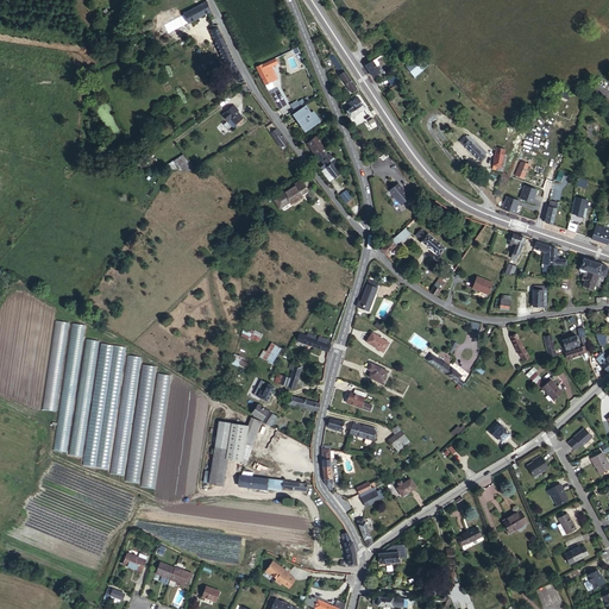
[(201,0),(177,13),(182,23),(201,13),(203,18),(208,14),(205,8),(201,0)]
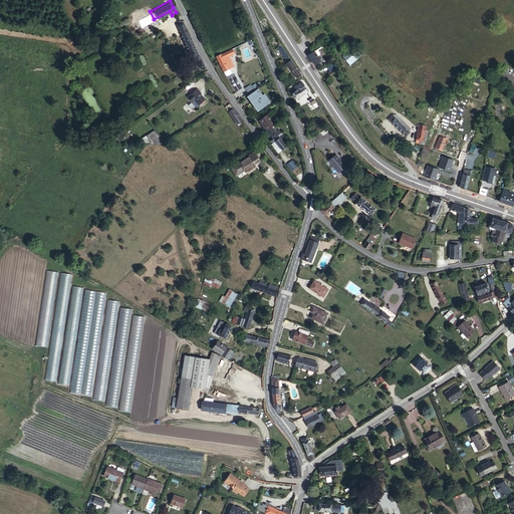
[(177,29),(182,26),(180,20),(174,22),(177,29)]
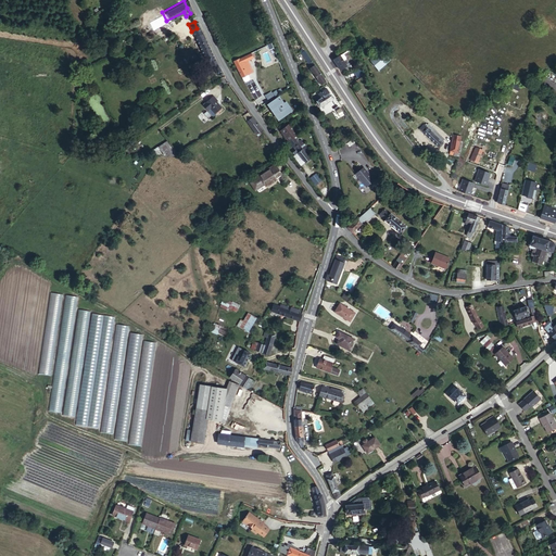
[(373,64),(386,54),(391,51),(386,43),(368,57),(373,64)]
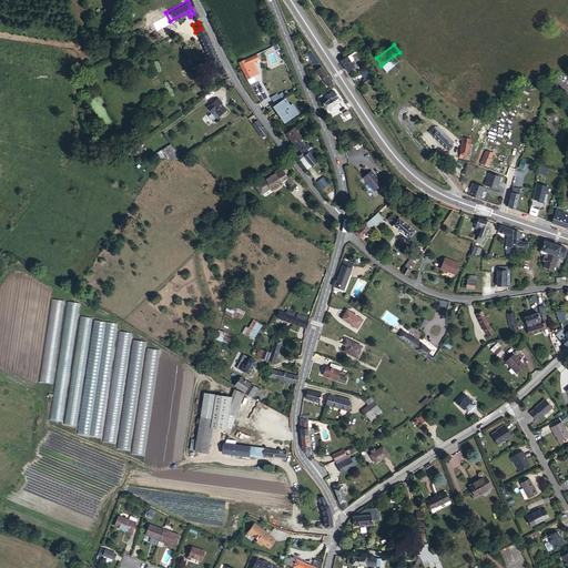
[(334,83),(313,51),(307,54),(318,70),(317,71),(327,88),(334,83)]
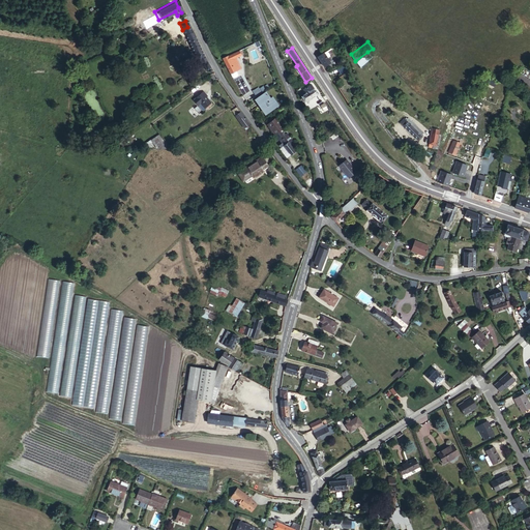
[(319,59),(325,67),(331,62),(327,58),(334,53),(336,57),(340,55),(334,48),(324,55),(319,59)]
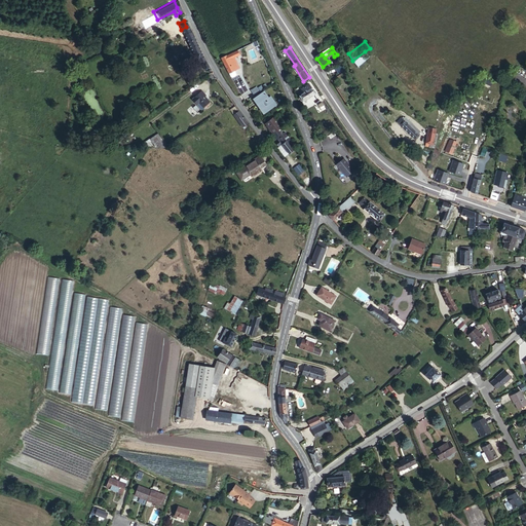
[(236,51),(221,60),(230,77),(231,77),(234,76),(235,74),(233,71),(237,69),(232,59),(238,55),(236,51)]
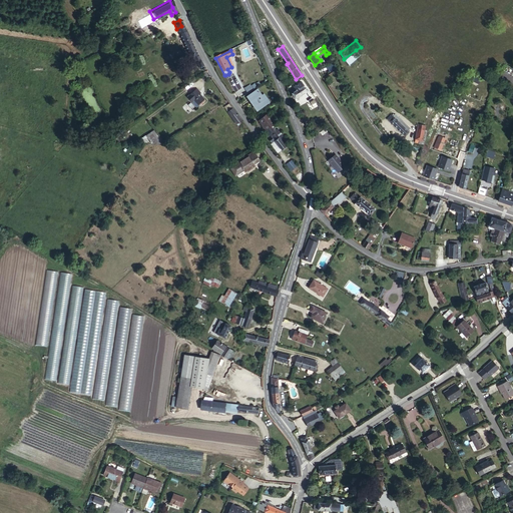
[(361,58),(356,50),(344,59),(350,67),(361,58)]
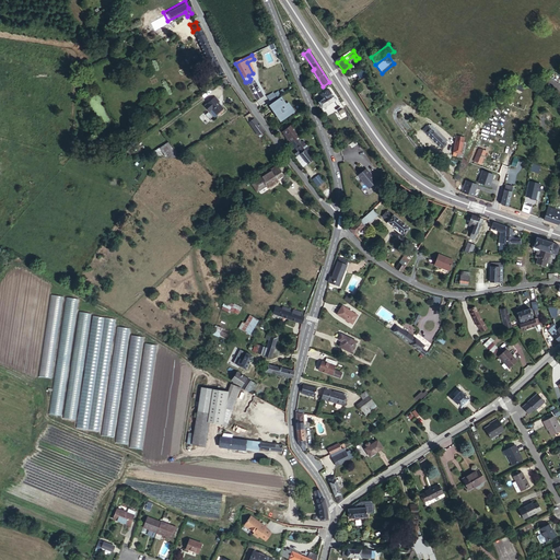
[(382,73),(375,65),(370,68),(376,77),(382,73)]
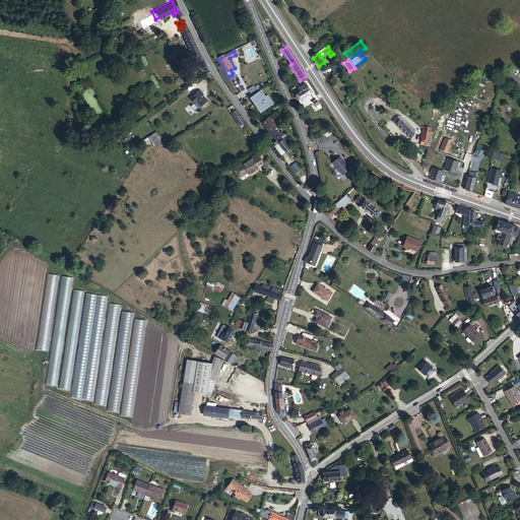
[(309,91),(303,82),(295,87),(297,89),(291,93),(296,101),(309,91)]
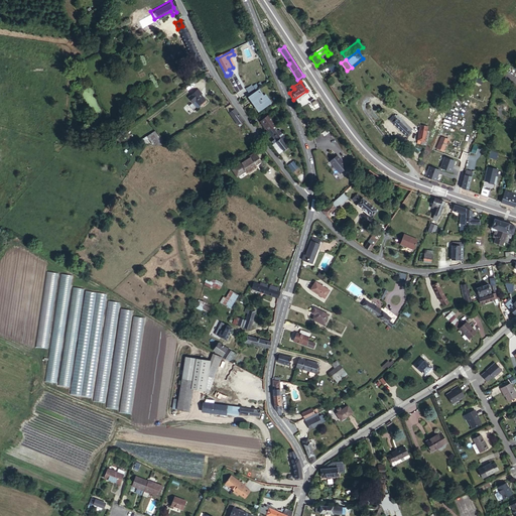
[(196,89),(186,97),(190,102),(192,100),(198,106),(199,105),(200,106),(205,102),(204,101),(204,100),(199,94),(200,94),(196,89)]
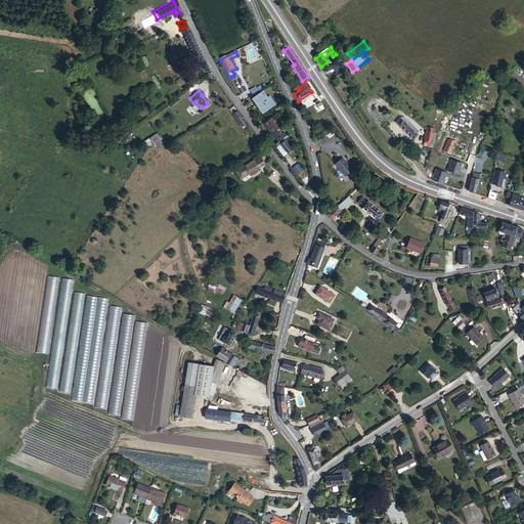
[(261,93),(258,94),(262,100),(259,101),(263,110),(273,103),(269,96),(265,99),(261,93)]
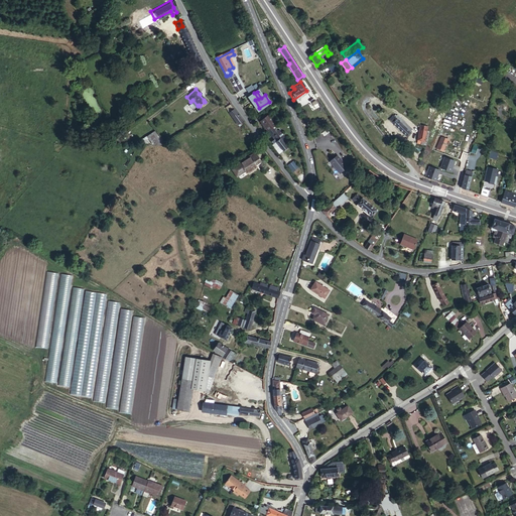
[(258,99),(254,93),(248,97),(251,103),(255,100),(258,99)]
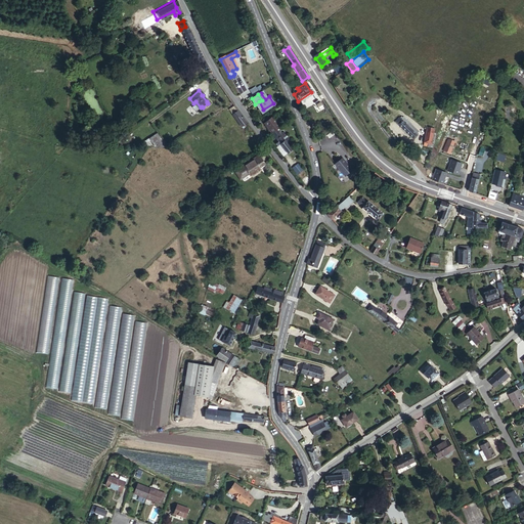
[(259,101),(255,104),(259,113),(263,110),(259,101)]
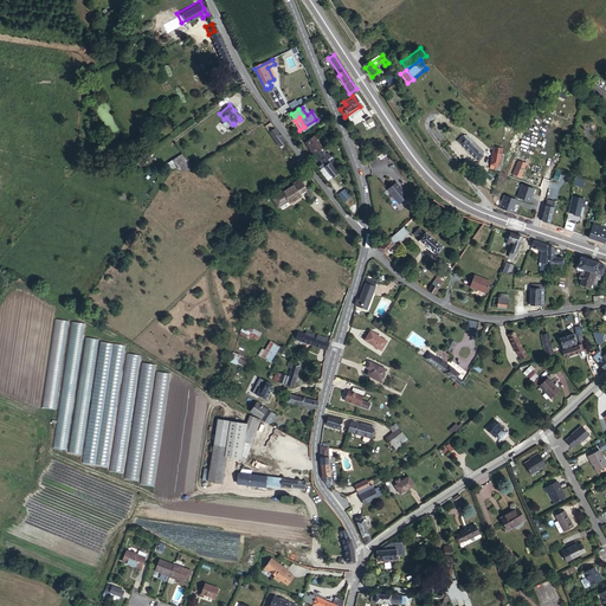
[(277,133),(272,126),(266,130),(279,146),(284,141),(277,133)]
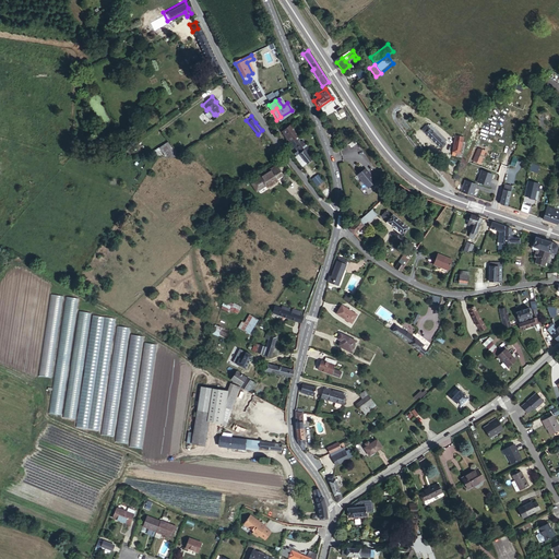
[(426,122),(419,129),(440,151),(445,145),(444,143),(445,142),(443,140),(444,139),(429,123),(428,125),(426,122)]
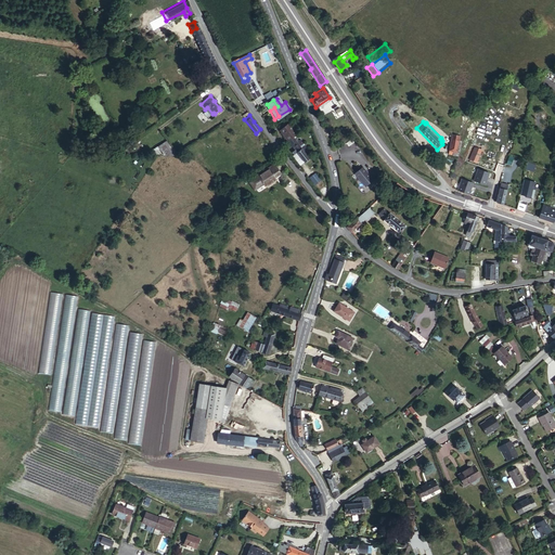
[(274,128),(286,142),(291,139),(280,124),(274,128)]
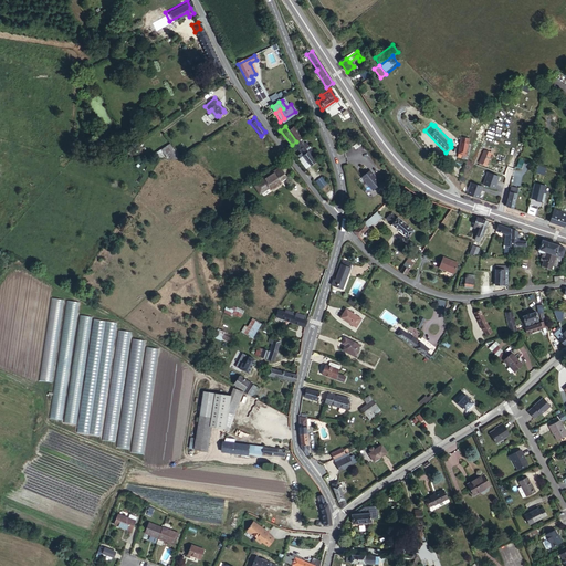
[(341,135),(337,128),(329,130),(332,138),(341,135)]
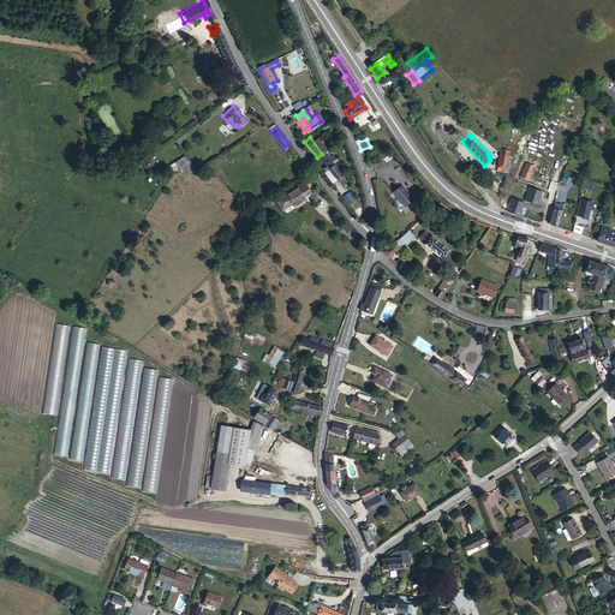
[(503,169),(507,159),(505,157),(507,147),(502,147),(502,149),(497,148),(494,172),(501,173),(502,169),(503,169)]
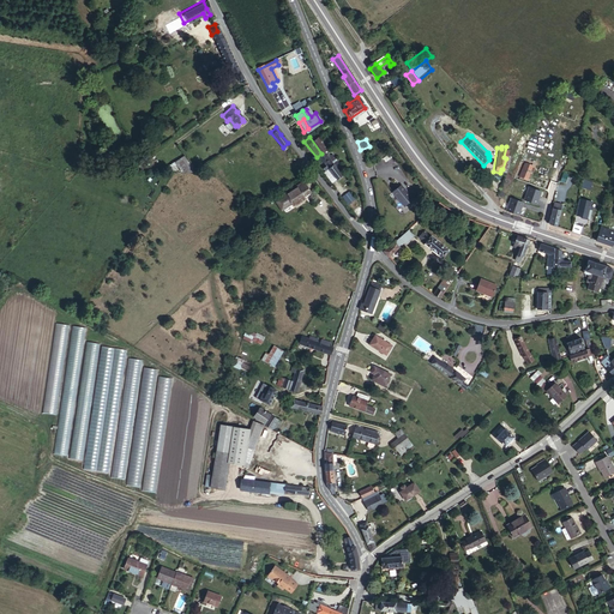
[(164,166),(167,169),(174,169),(176,168),(193,169),(194,168),(184,152),(175,160),(164,166)]
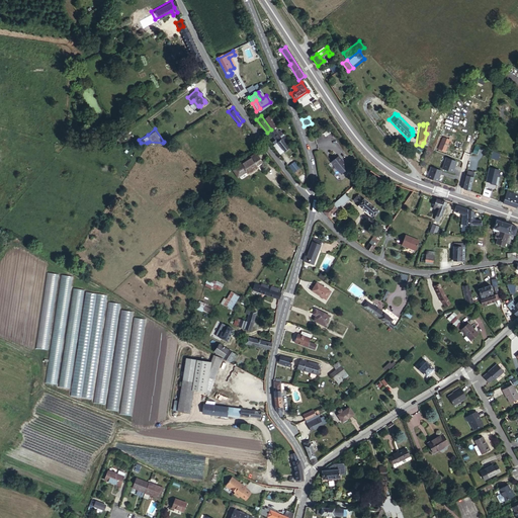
[(280,138),(272,128),(271,130),(267,133),(281,151),(286,147),(283,144),(287,141),(283,136),(280,138)]
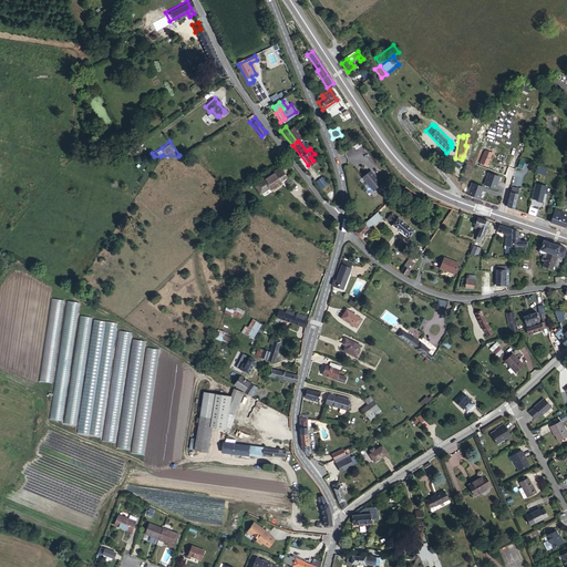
[(480,164),(488,166),(492,152),(484,150),(480,164)]
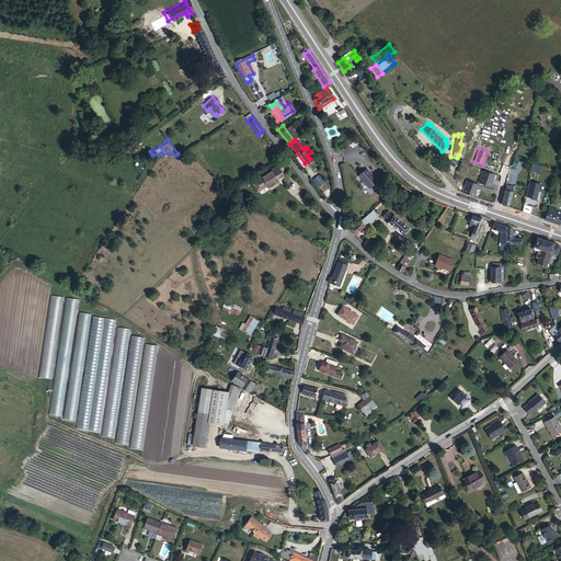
[(285,176),(282,170),(278,171),(276,167),(271,169),(272,170),(261,175),(267,189),(278,183),(277,180),(285,176)]
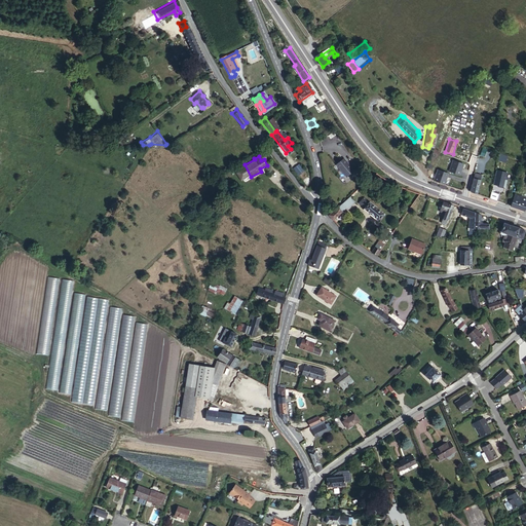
[(341,158),(333,165),(342,179),(351,173),(341,158)]
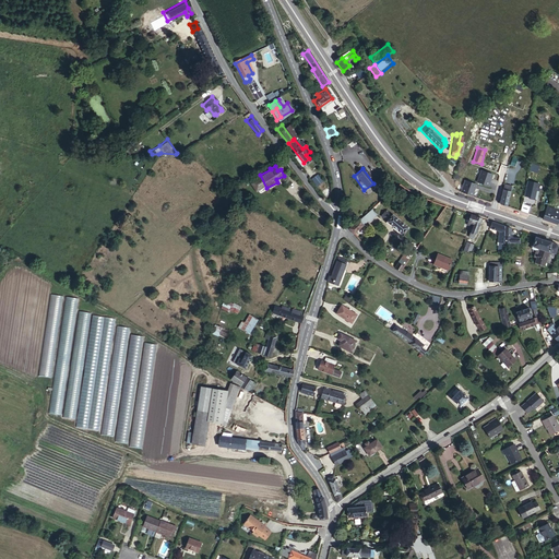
[(492,175),(482,170),(477,181),(489,185),(492,175)]
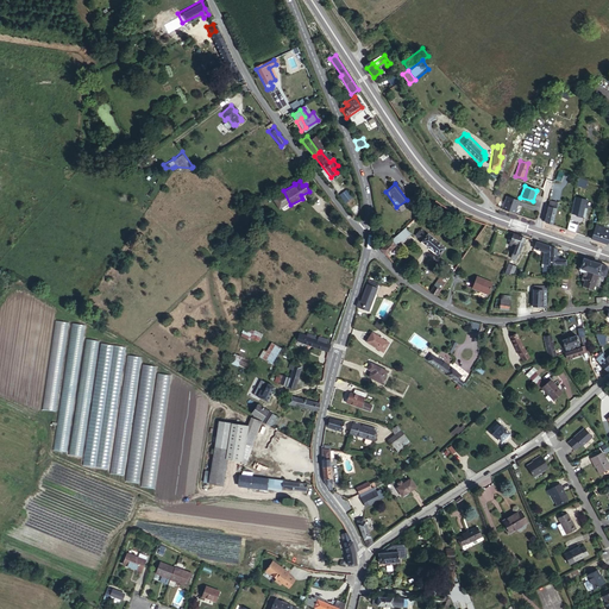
[(340,193),(345,202),(352,199),(347,190),(340,193)]
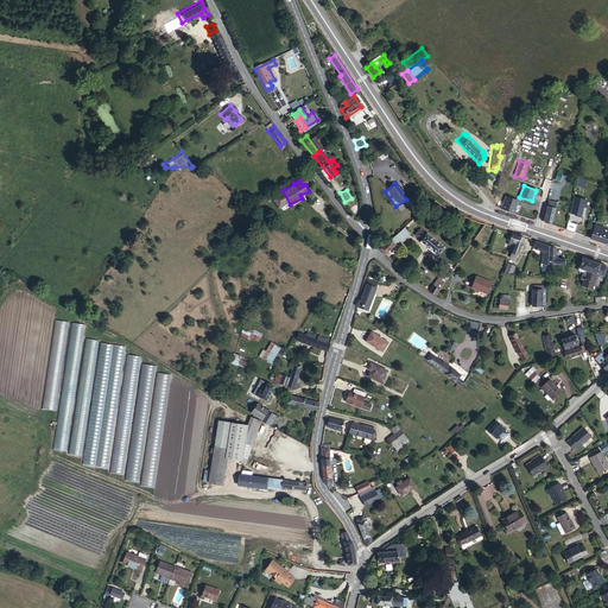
[(587,200),(574,196),(570,214),(583,216),(587,200)]
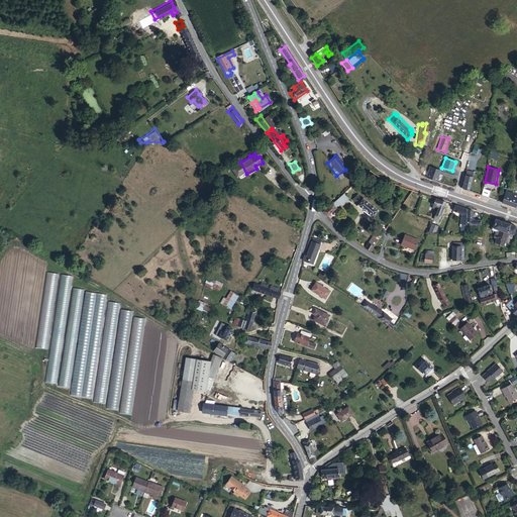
[(440,171),(429,168),(426,177),(437,181),(440,171)]
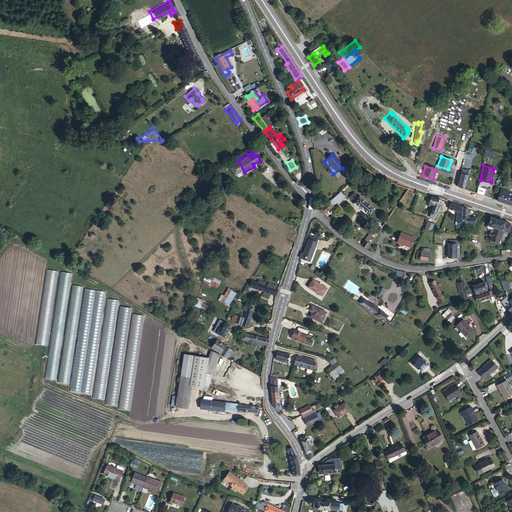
[(465,189),(468,175),(461,174),(458,188),(465,189)]
